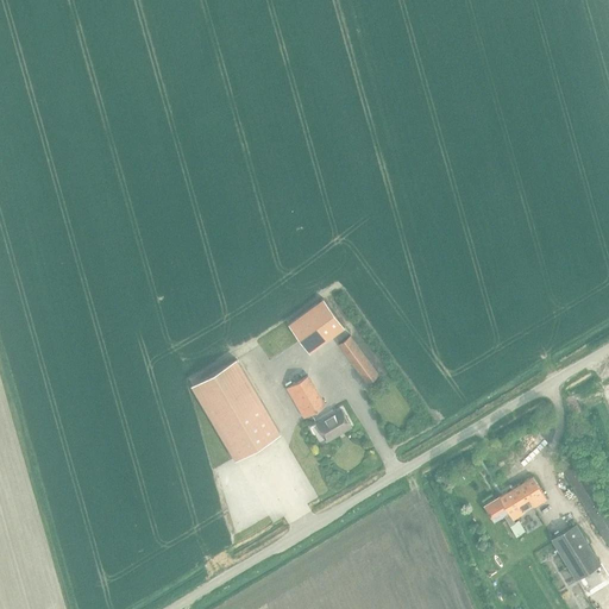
[(289,324),(311,352),(345,327),(324,297),(289,324)]
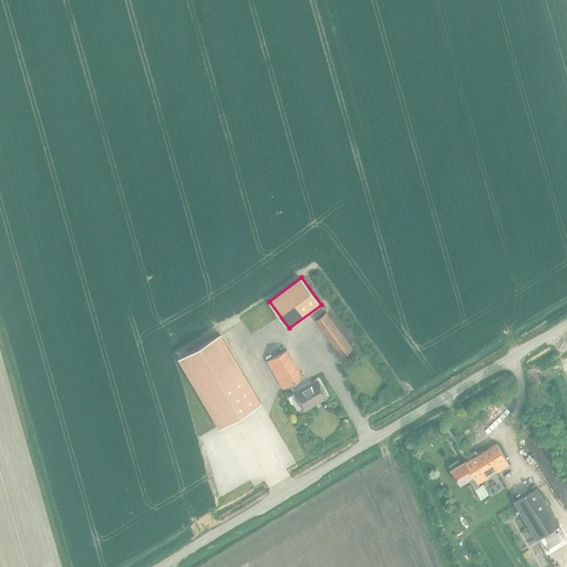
[(315,320),(341,356),(352,347),(326,311),(315,320)]
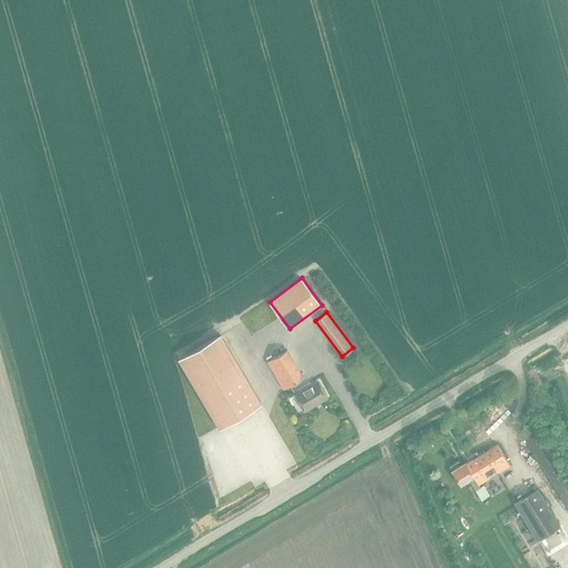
[(179,361),(219,427),(261,403),(221,335),(179,361)]
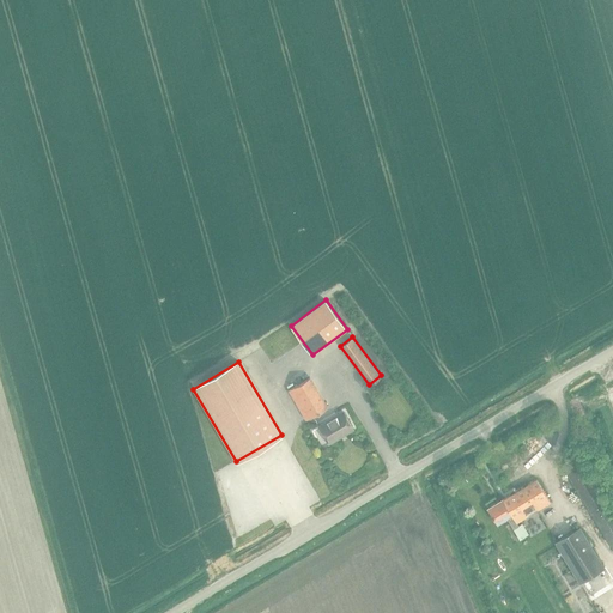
[(287,389),(305,419),(327,407),(309,377),(287,389)]
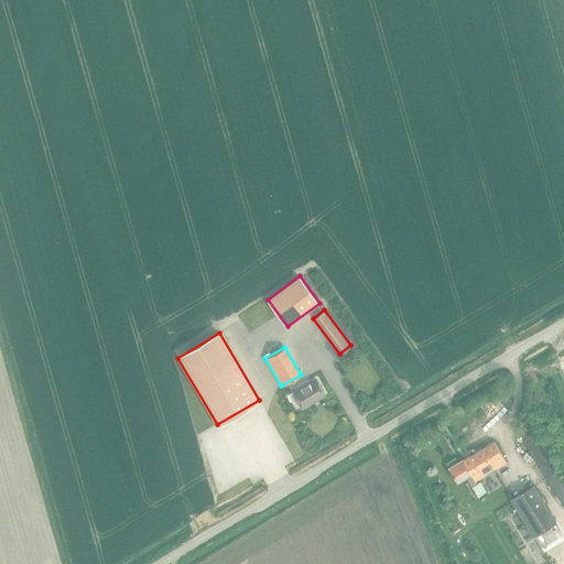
[(293,392),(302,408),(325,394),(315,379),(293,392)]
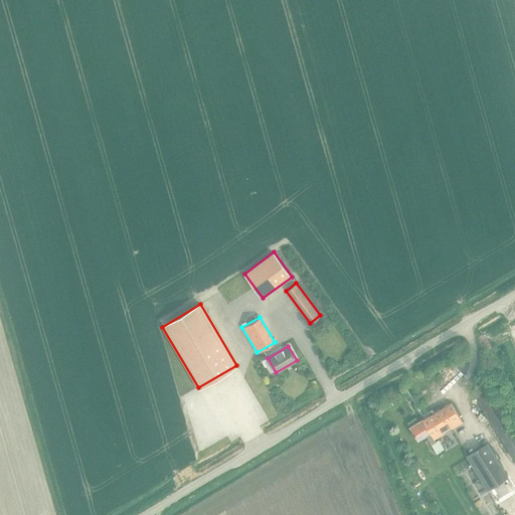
[(471,389),(514,462),(514,431),(485,381),(471,389)]
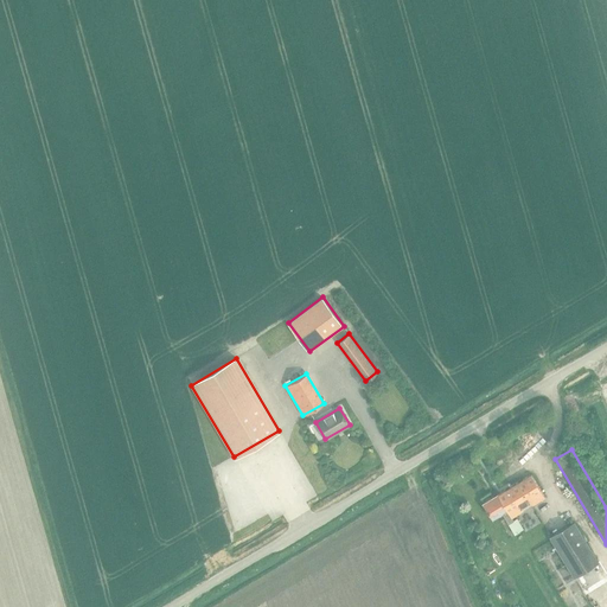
[(513,521),(511,517),(544,497),(531,474),(483,503),(492,517),(500,512),(515,535),(523,529),(517,518),(513,521)]
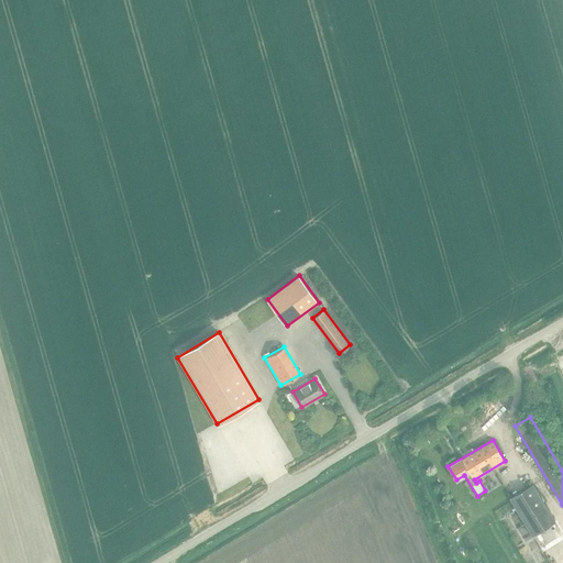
[(508,495),(532,534),(556,520),(532,481),(508,495)]
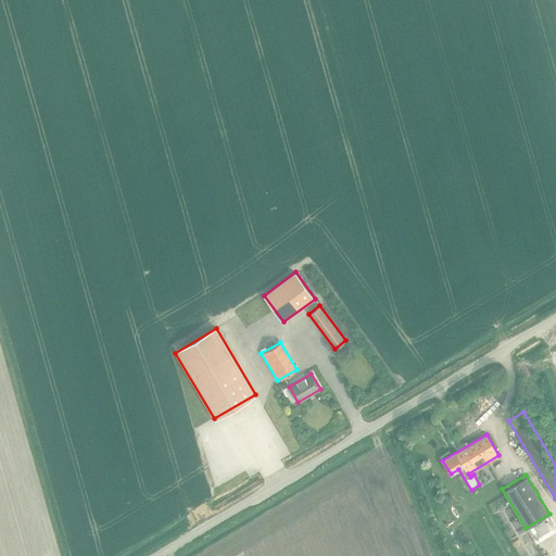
All buildings are outlined.
